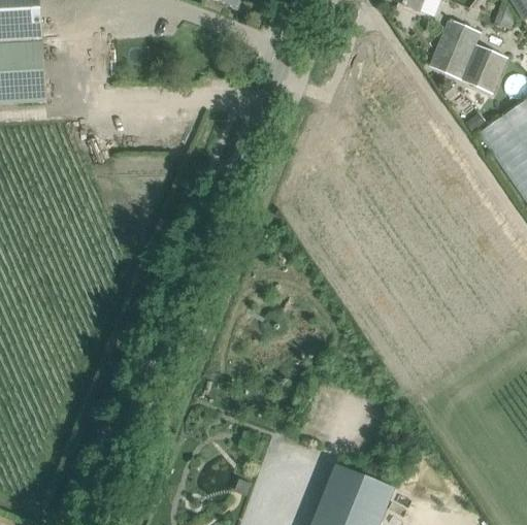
[(0,0),(0,103),(46,101),(41,0),(0,0)]
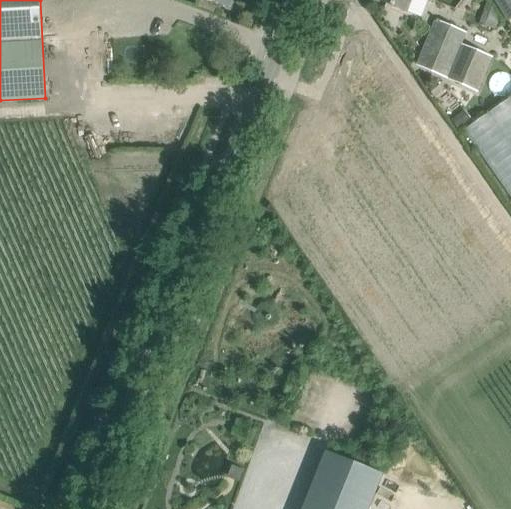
[(384,0),(407,9),(410,0),(384,0)]
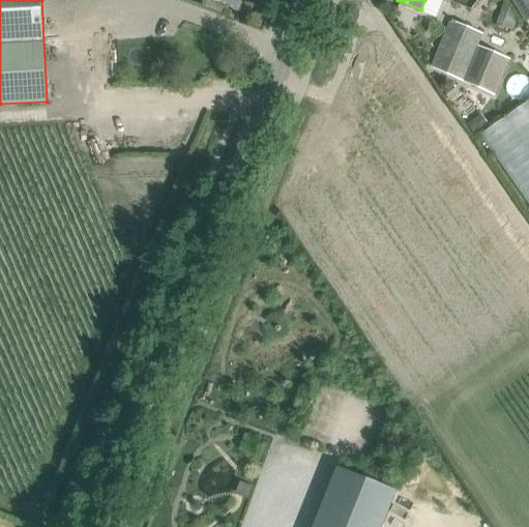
[(515,0),(527,20),(528,19),(528,0),(515,0)]
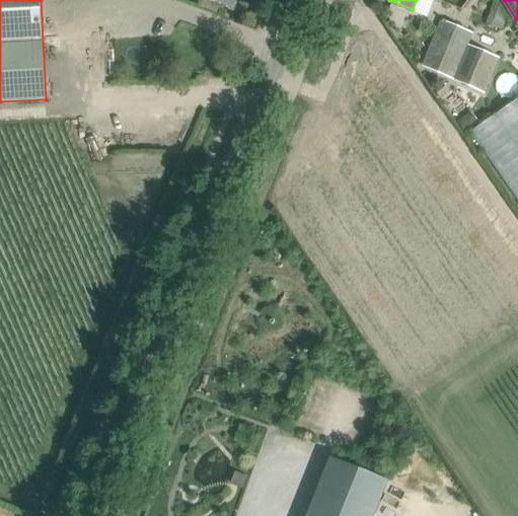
[(454,76),(485,89),(499,55),(467,43),(472,30),(442,18),(424,63),(454,75),(454,76)]
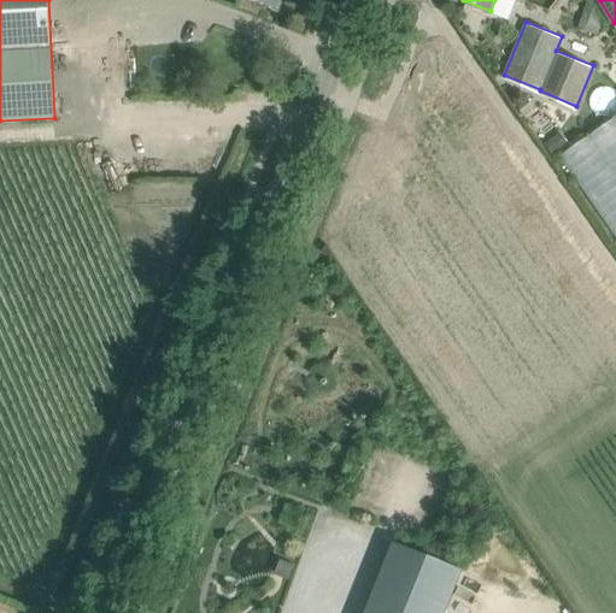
[(615,115),(559,153),(615,235),(615,115)]
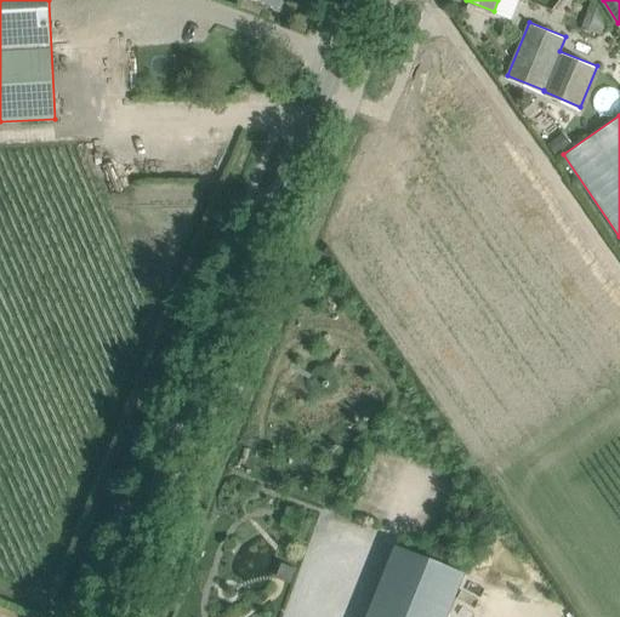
[(398,544),(368,616),(447,616),(466,572),(398,544)]
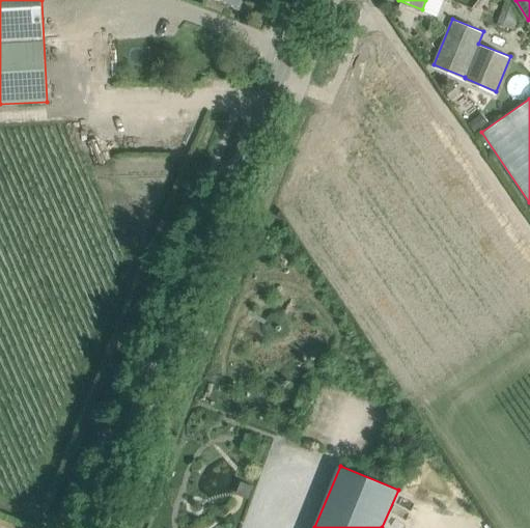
[(192,498),(190,502),(192,507),(197,509),(201,507),(203,502),(201,497),(196,496),(192,498)]
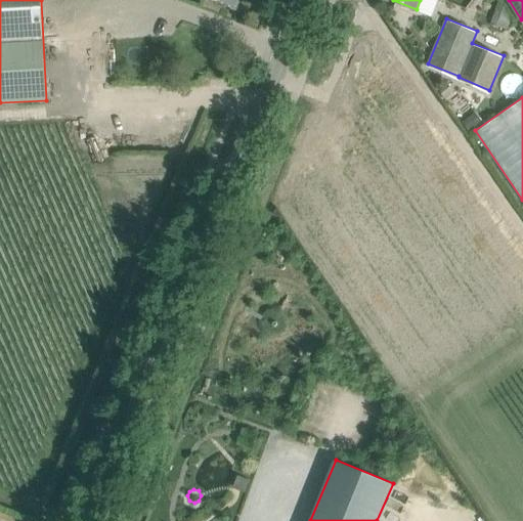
All buildings are outlined.
